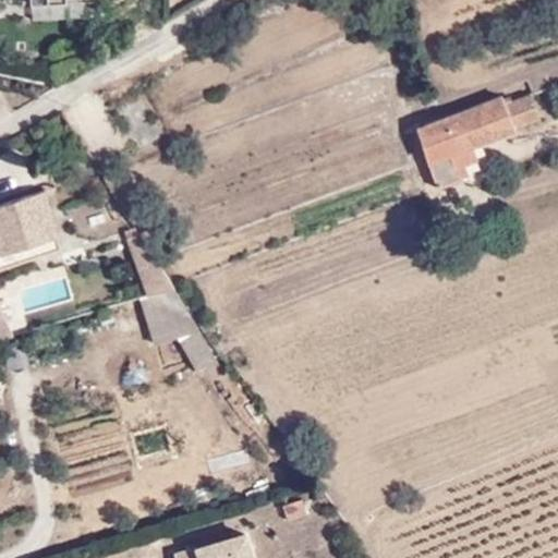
[(48,0),(49,10),(84,10),(83,0),(48,0)]
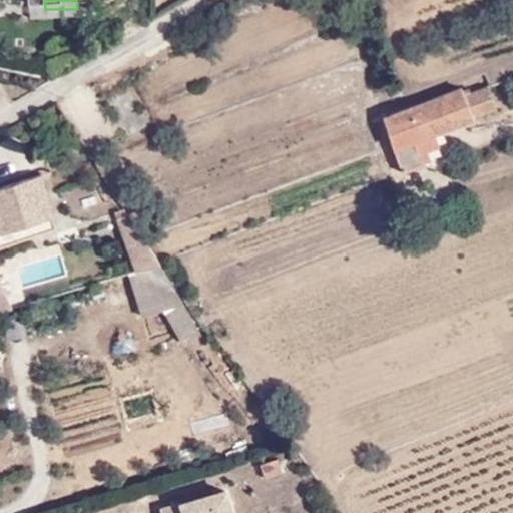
[(457,90),(382,113),(397,167),(421,162),(418,150),(434,145),(429,129),(494,108),(486,86),(459,92),(457,90)]
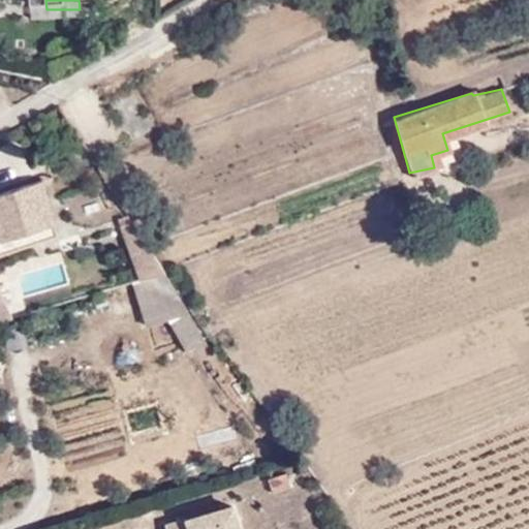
[(41,177),(0,189),(0,232),(52,217),(41,177)]
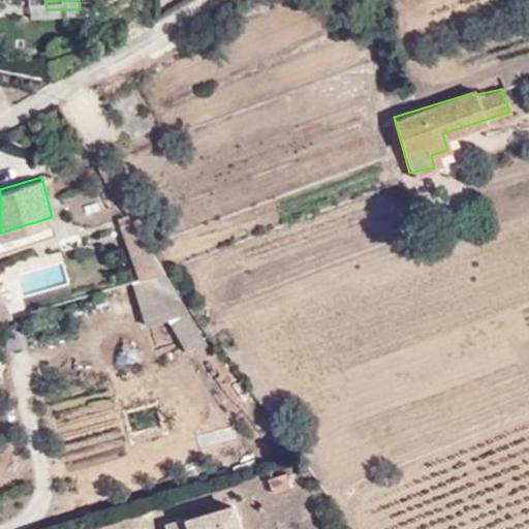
[(144,244),(124,214),(114,218),(139,281),(163,274),(144,244)]
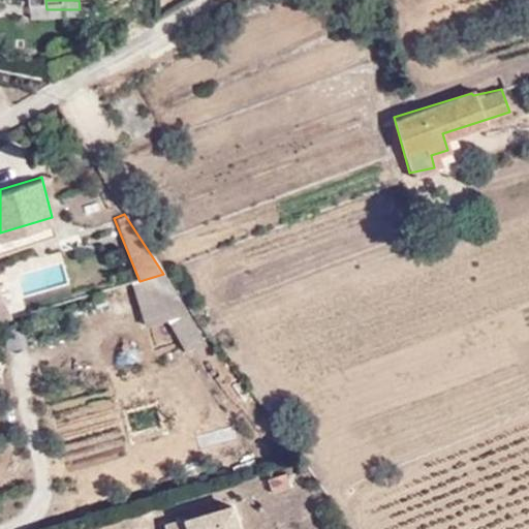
[(163,274),(139,281),(127,285),(144,330),(168,321),(166,318),(187,308),(163,274)]
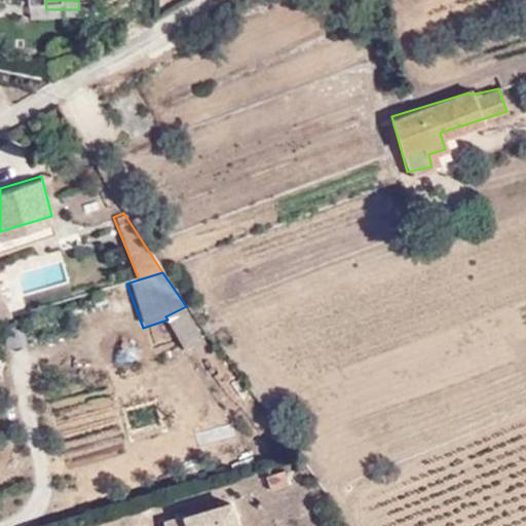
[(0,321),(13,317),(0,285),(0,321)]
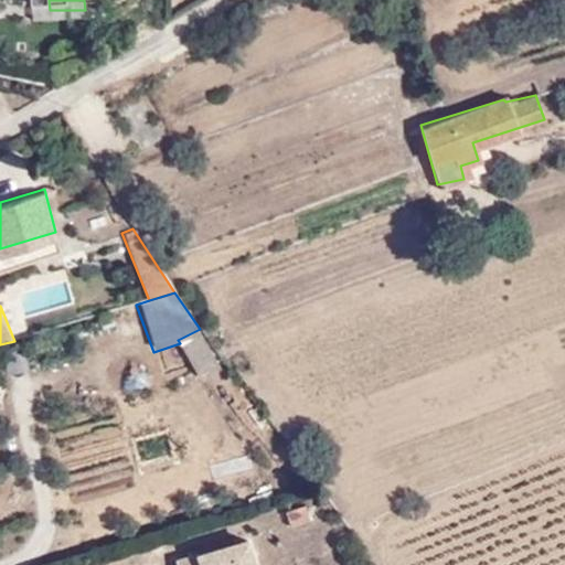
[(224,364),(221,359),(200,329),(178,340),(180,343),(201,375),(224,364)]
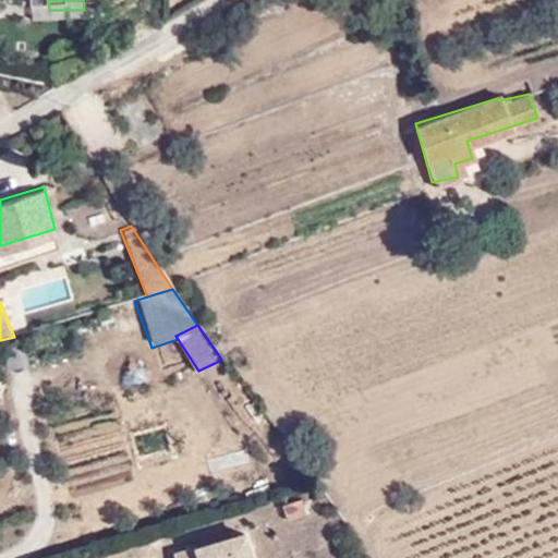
[(258,557),(251,531),(174,554),(176,557),(258,557)]
